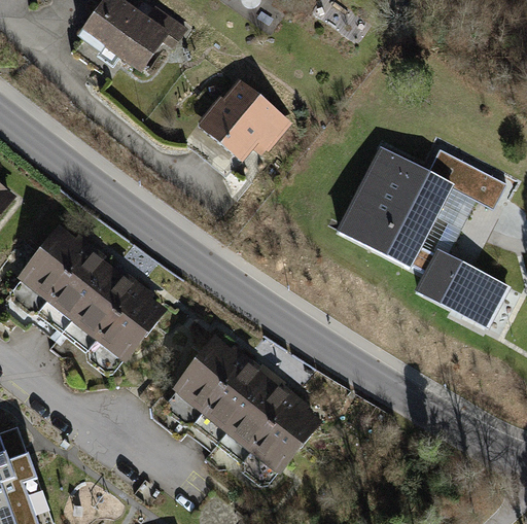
[(107,0),(72,50),(102,71),(115,51),(141,69),(176,20),(156,6),(147,19),(134,9),(141,0),(126,0),(124,3),(119,0),(107,0)]
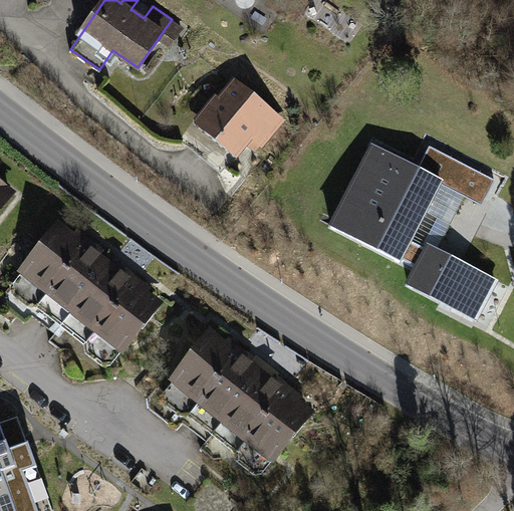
[(280,118),(233,81),(208,112),(209,122),(240,148),(251,135),(262,143),(280,118)]
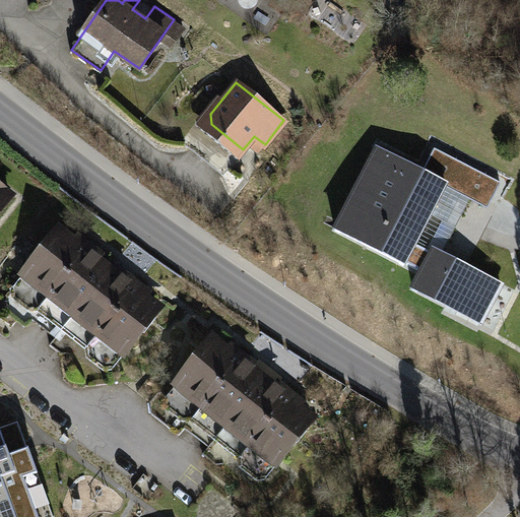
[(423,171),(377,146),(335,228),(339,230),(340,229),(399,259),(398,261),(403,263),(404,261),(421,269),(412,286),(417,288),(417,287),(459,310),(461,305),(483,316),(501,283),(442,253),(433,248),(432,251),(427,248),(414,242),(430,212),(444,184),(470,197),(488,205),(500,181),(435,146),(423,171)]
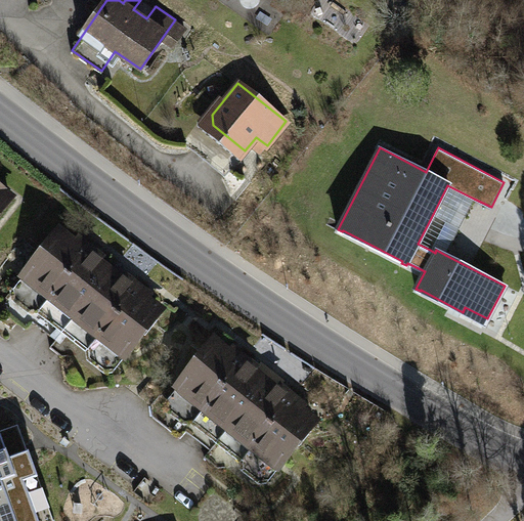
[(445,255),(474,199),(447,185),(433,214),(446,220),(430,250),(435,253),(436,250),(445,255)]
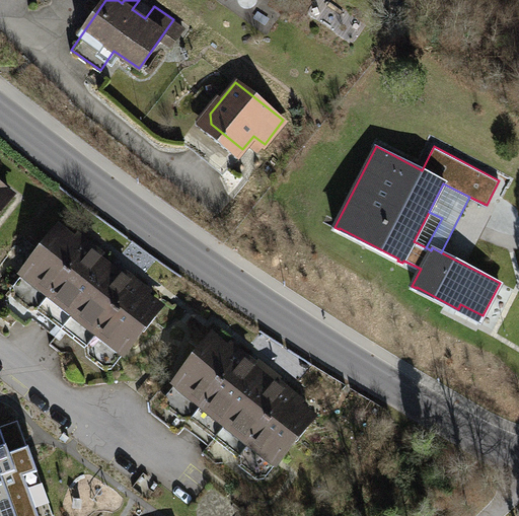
[(0,207),(10,194),(0,186),(0,207)]
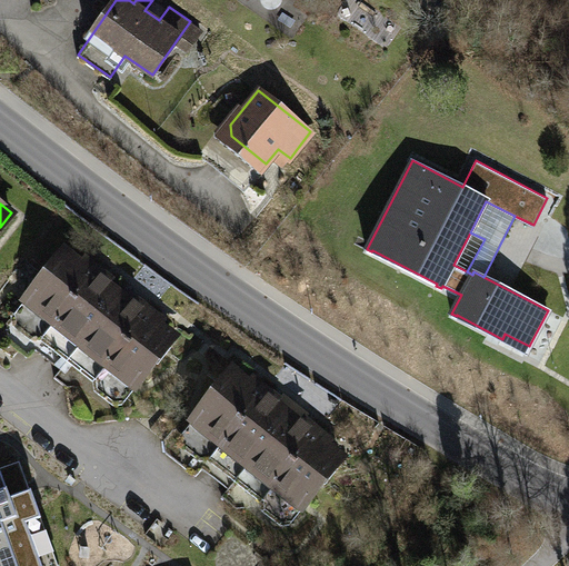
[(83,265),(66,251),(16,315),(33,329),(83,265)]
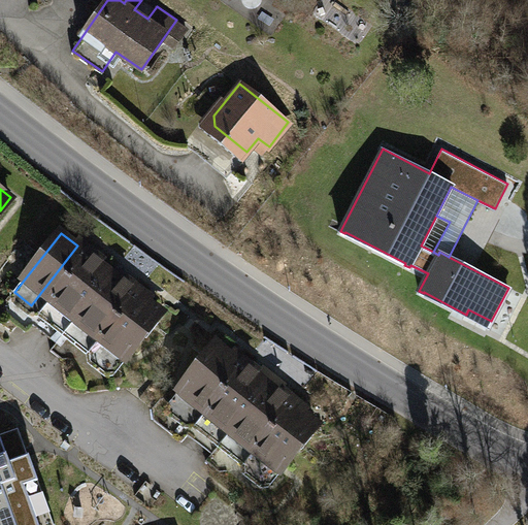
[(80,248),(77,245),(31,305),(47,318),(94,259),(92,257),(97,251),(86,241),(80,248)]
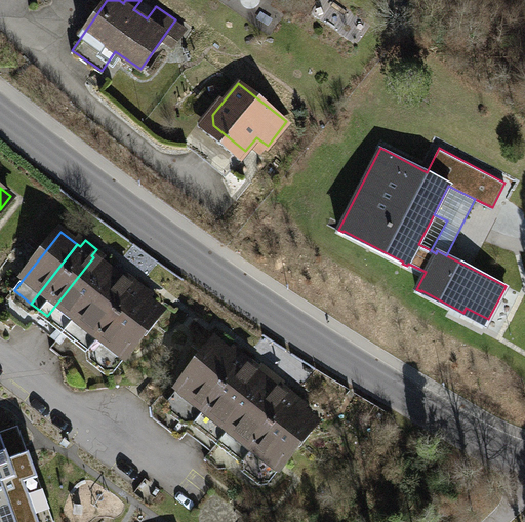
[(110,270),(93,257),(47,316),(64,329),(110,270)]
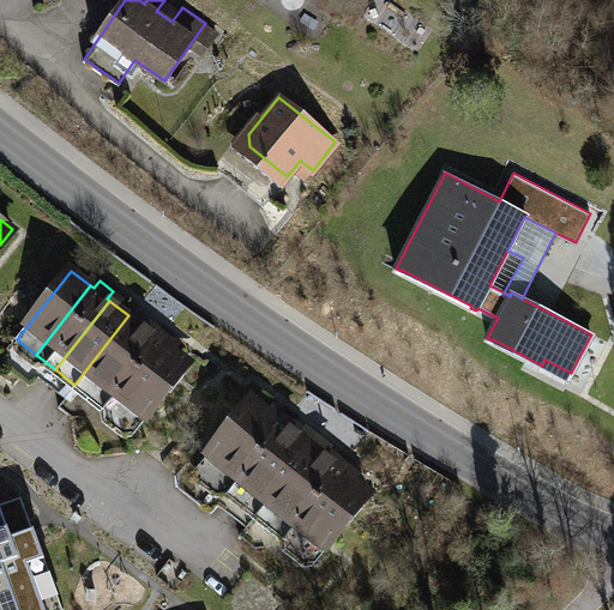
[(148,331),(128,315),(74,385),(94,399),(148,331)]
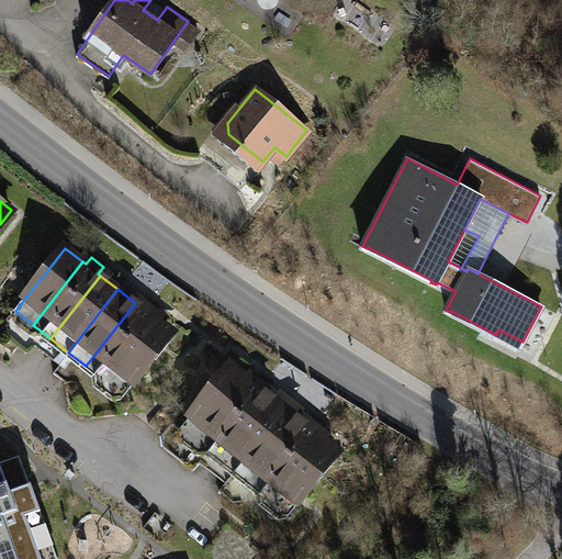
[(137,304),(135,303),(86,366),(103,380),(153,316),(149,315),(155,308),(143,298),(137,304)]
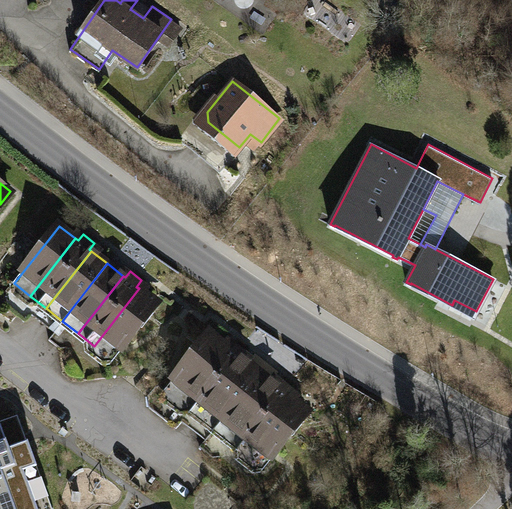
[(155,301),(139,288),(94,346),(110,358),(155,301)]
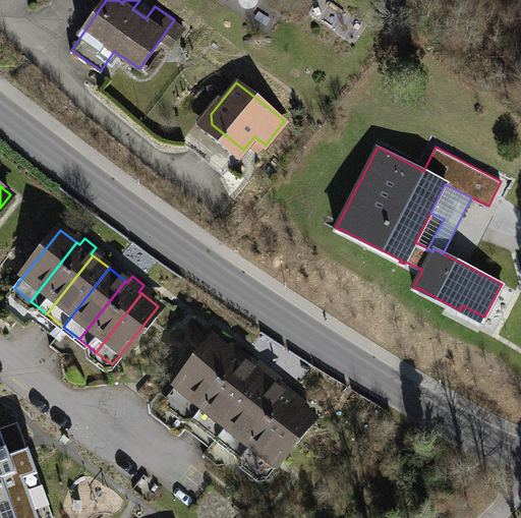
[(230,352),(215,339),(168,397),(184,410),(230,352)]
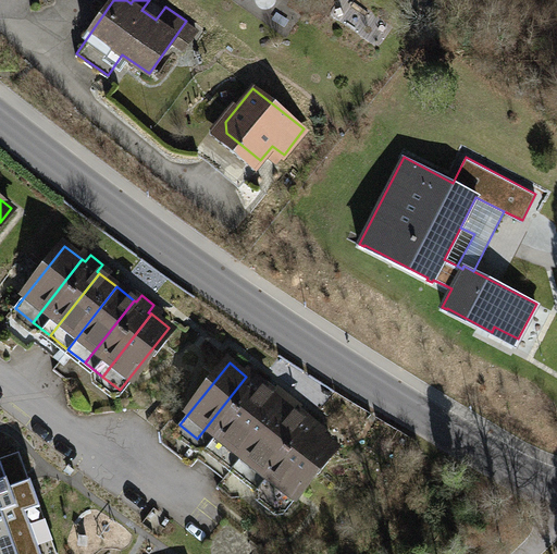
[(249,378),(246,377),(197,439),(214,452),(263,390),(261,388),(267,381),(254,371),(249,378)]
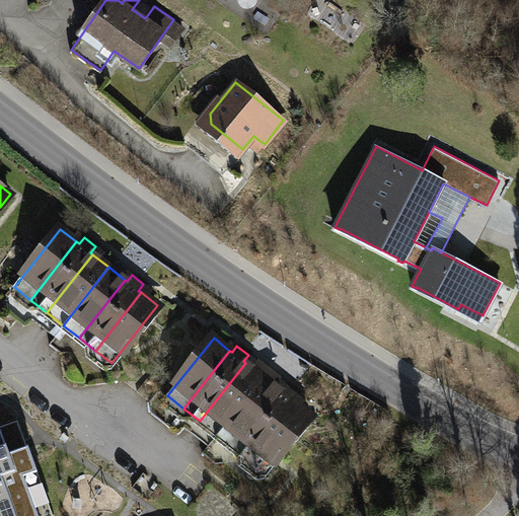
[(262,376),(245,363),(200,421),(215,434),(262,376)]
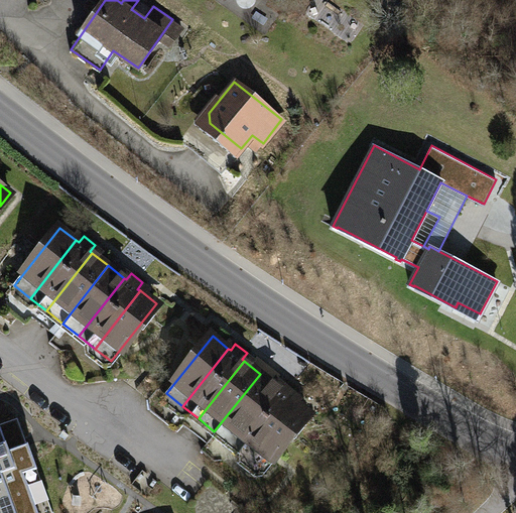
[(276,386),(260,374),(214,431),(230,444),(276,386)]
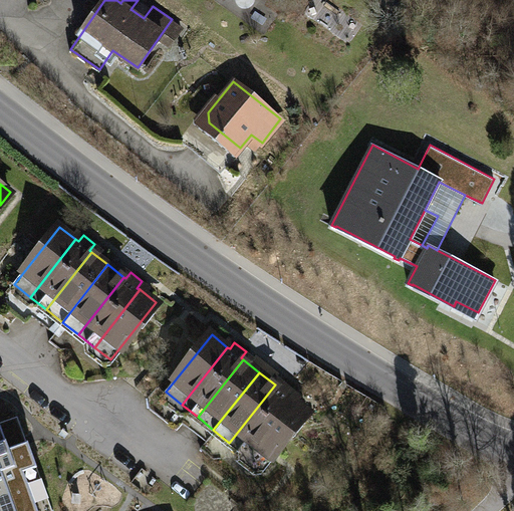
[(277,387),(275,385),(229,443),(245,455),(291,398),(288,396),(293,390),(282,380),(277,387)]
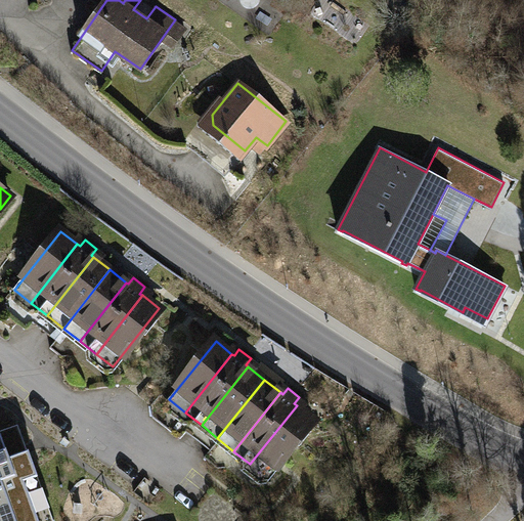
[(313,418),(297,405),(250,464),(266,477),(313,418)]
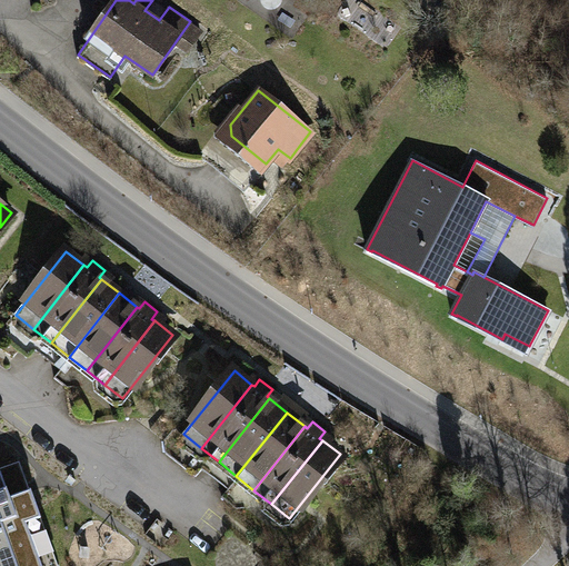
[(0,469),(0,565),(41,565),(40,563),(56,557),(31,488),(9,496),(0,469)]
